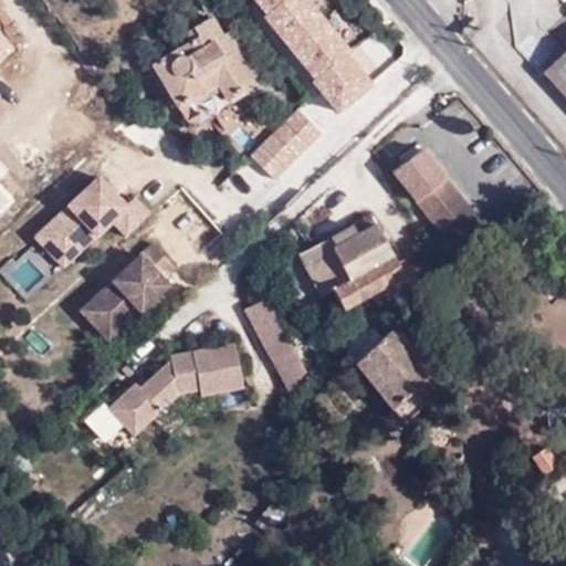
[(254,0),(268,16),(264,18),(311,76),(305,81),(335,119),(380,84),(313,0),(254,0)]
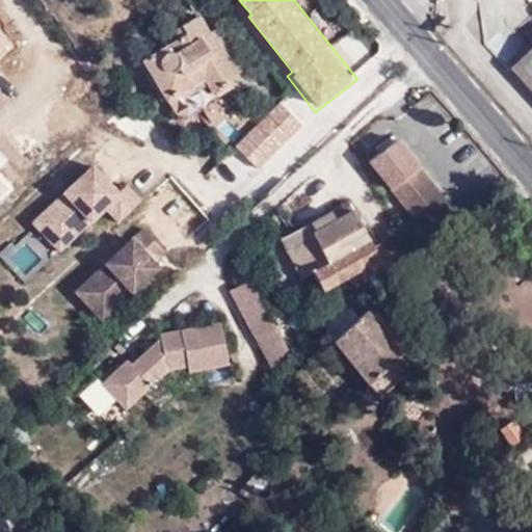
[(144,59),(154,75),(175,99),(183,109),(200,100),(214,90),(239,76),(211,31),(201,15),(176,29),(181,37),(144,59)]
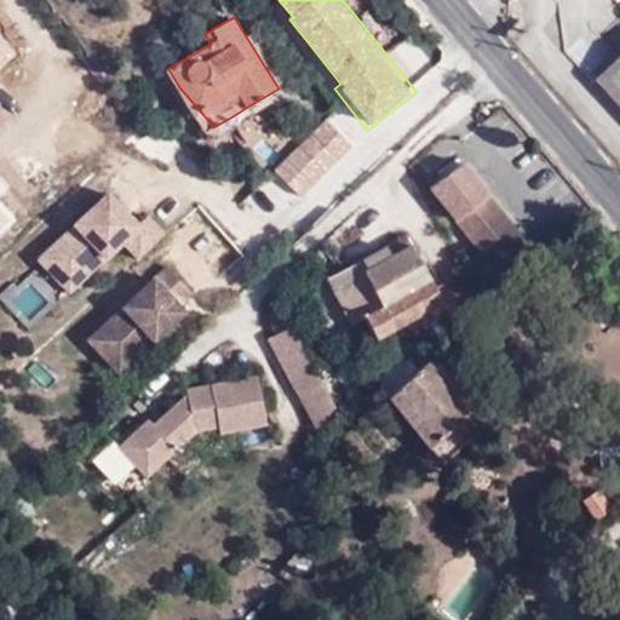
[(246,36),(279,89),(288,82),(256,30),(246,36)]
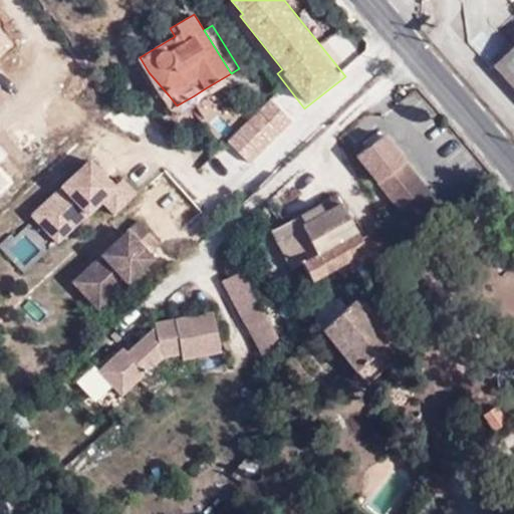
[(0,50),(9,43),(0,32),(0,50)]
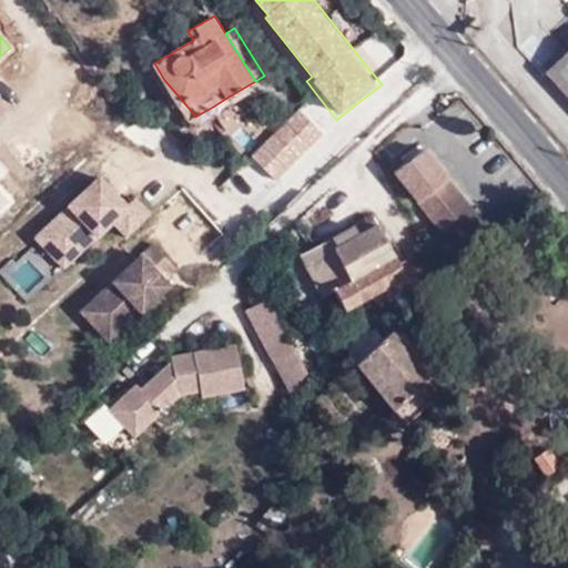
[(567,51),(545,73),(567,98),(567,51)]
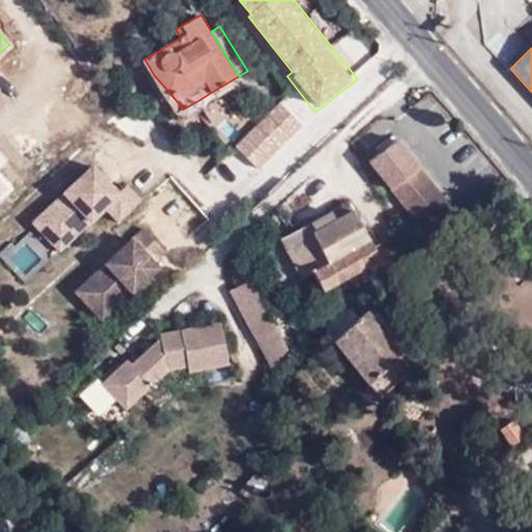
[(175,99),(154,75),(169,100),(175,99)]
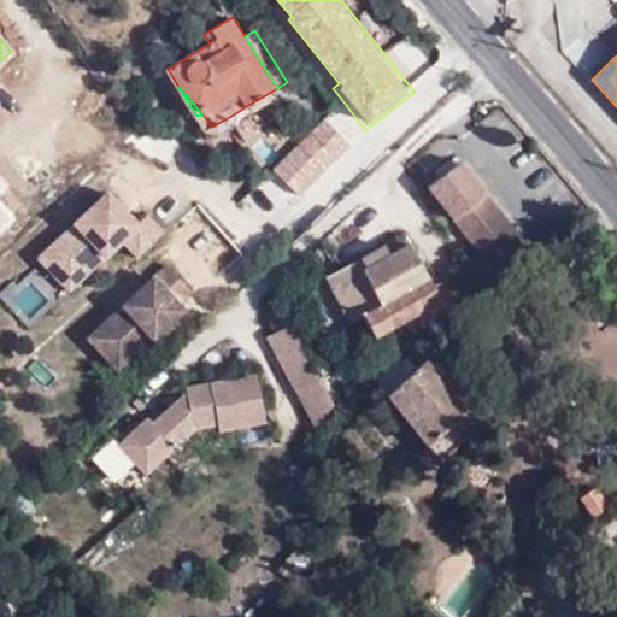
[(248,105),(231,116),(240,129),(259,117),(248,105)]
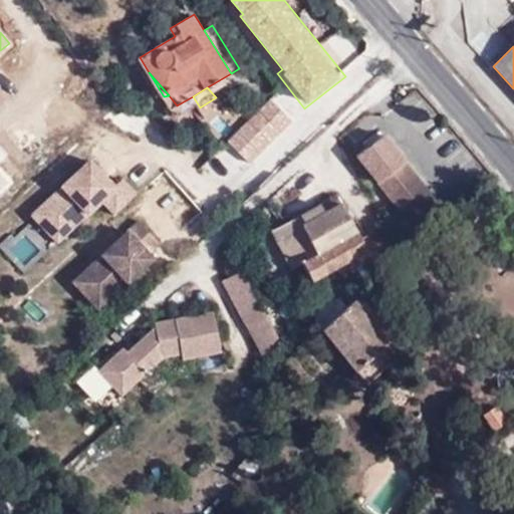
[(175,107),(177,105),(169,95),(175,107)]
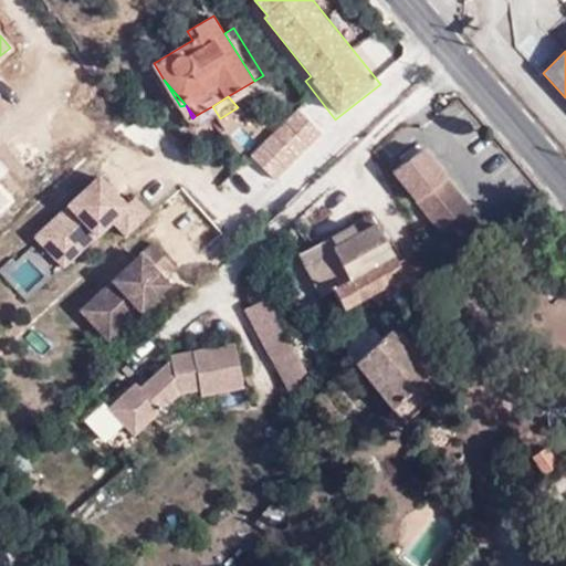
[(322,135),(297,109),(250,156),(274,181),(322,135)]
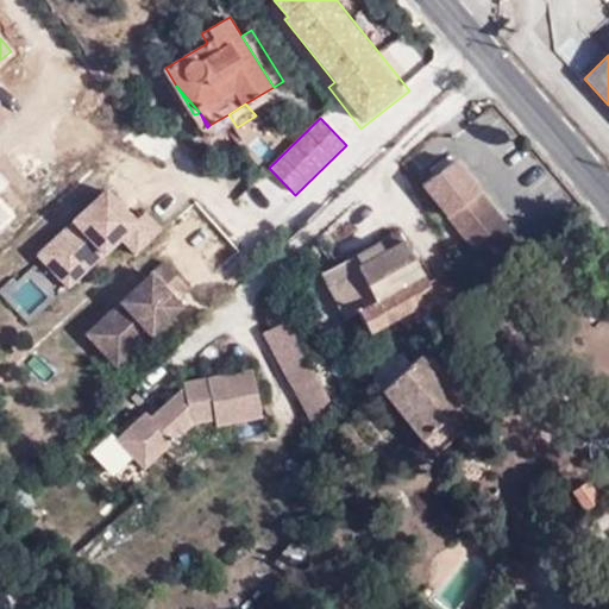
[(483,263),(515,238),(452,161),(421,186),(483,263)]
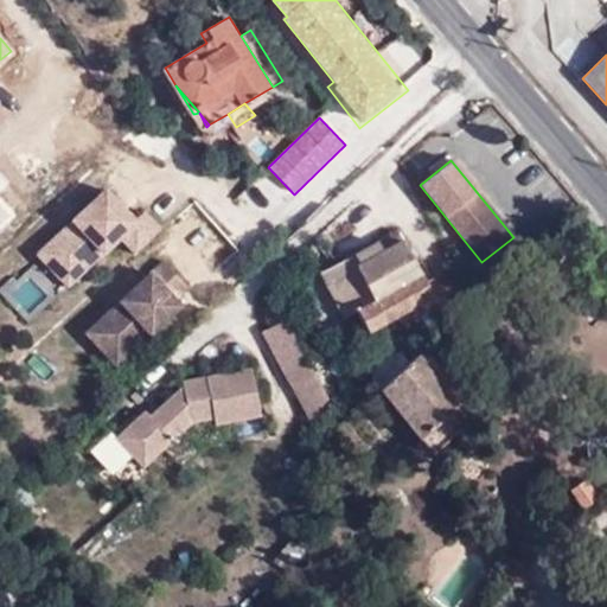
[(139,218),(109,185),(34,253),(69,291),(123,242),(134,255),(161,230),(146,212),(139,218)]
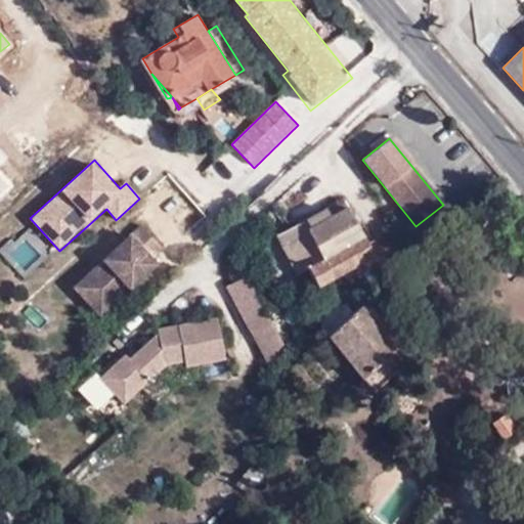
[(0,194),(11,185),(0,173),(0,194)]
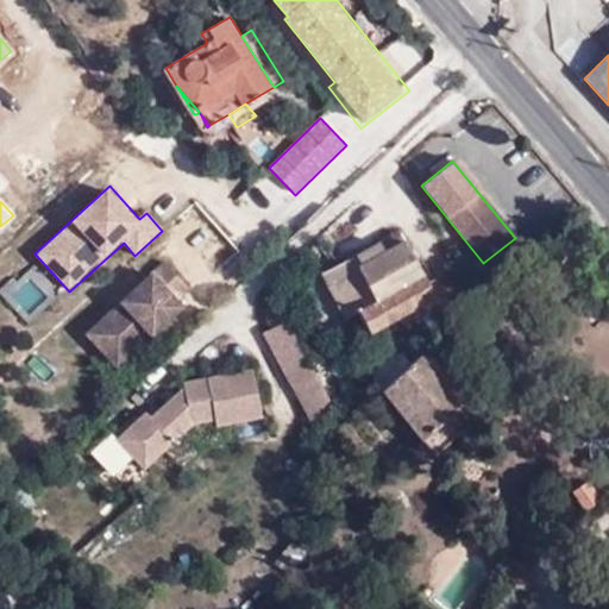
[(431,293),(425,283),(413,263),(408,267),(400,253),(406,250),(394,230),(316,270),(339,316),(352,309),(364,328),(431,293)]
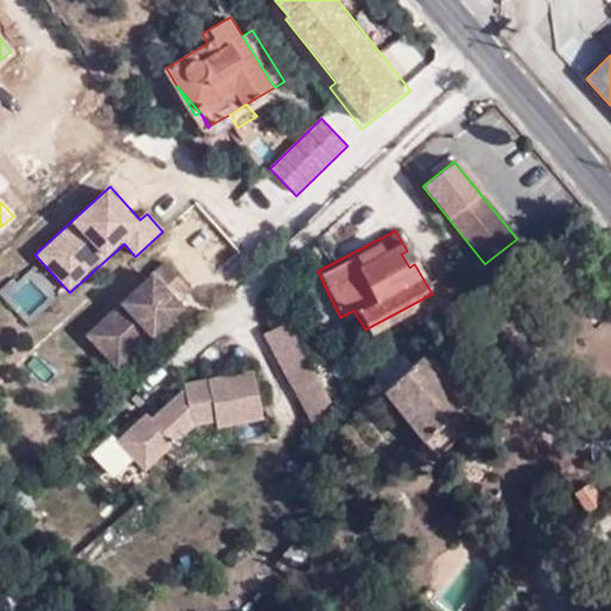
[(414,264),(407,251),(401,254),(409,267),(414,264)]
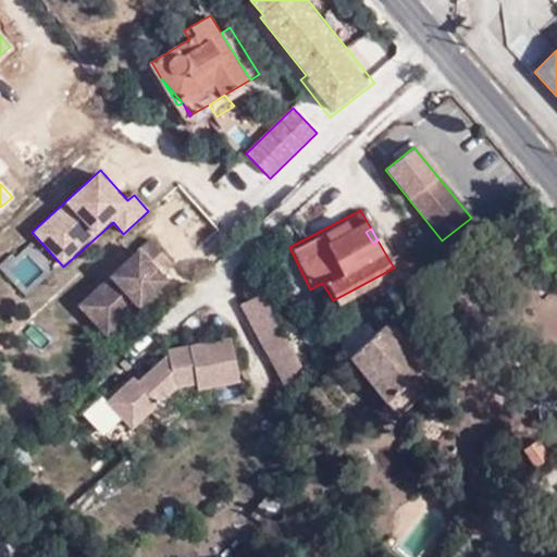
[(135,305),(131,300),(137,295),(141,299),(162,280),(157,273),(169,262),(147,238),(85,294),(112,324),(135,305)]
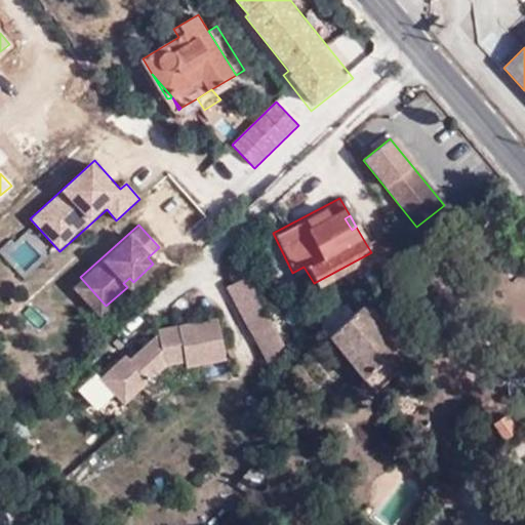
[(375,249),(371,241),(366,244),(371,252),(375,249)]
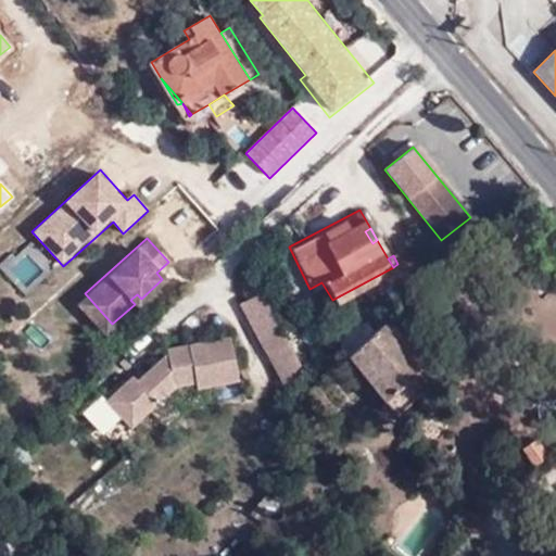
[(112,324),(85,293),(75,303),(102,332),(112,324)]
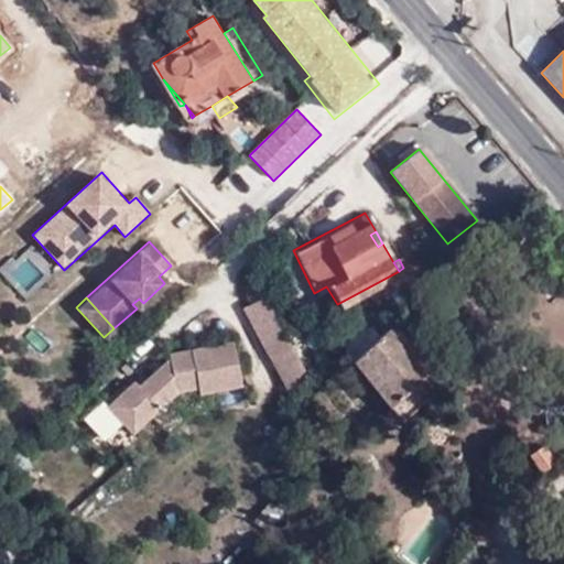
[(286,391),(301,371),(264,297),(245,307),(286,391)]
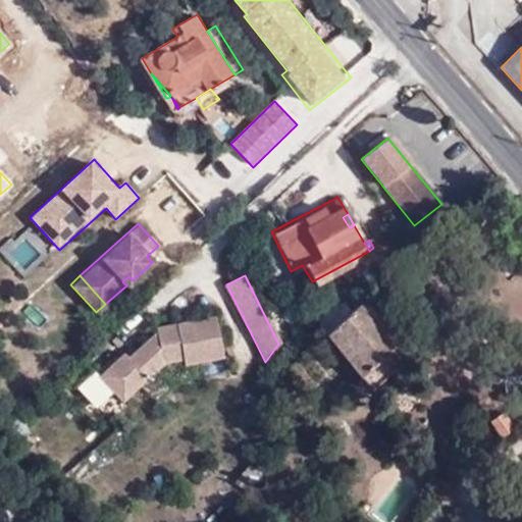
[(126,285),(133,280),(128,276),(122,281),(126,285)]
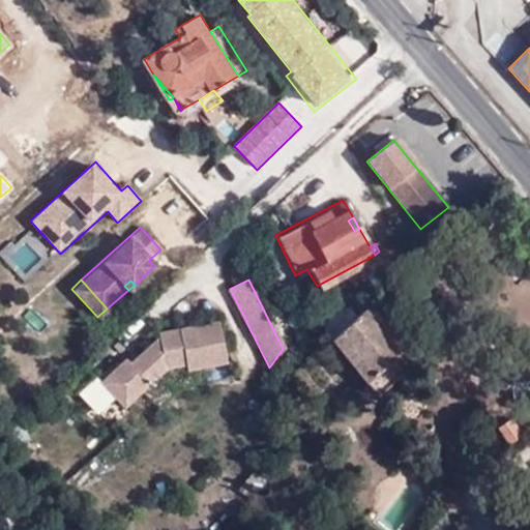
[(326,307),(331,320),(337,315),(333,304),(326,307)]
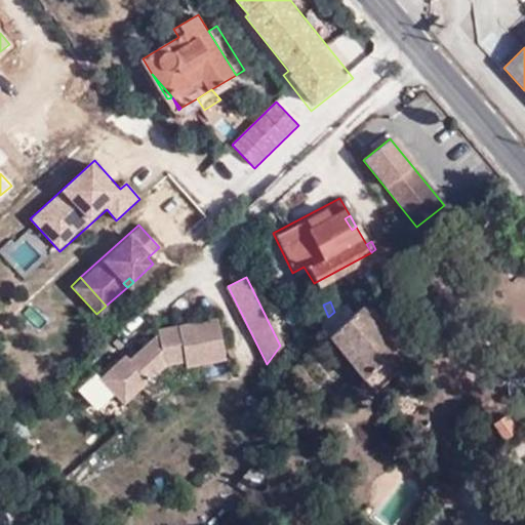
[(328,317),(323,329),(329,338),(354,315),(344,304),(334,312),(328,317)]
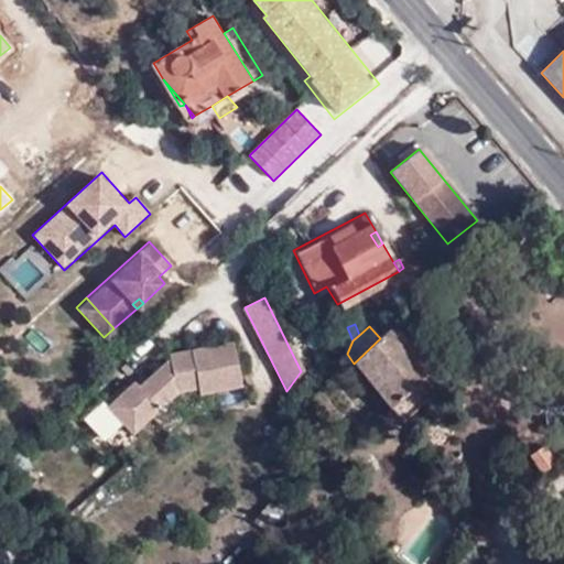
[(354,364),(403,424),(443,391),(389,332),(380,338),(354,364)]
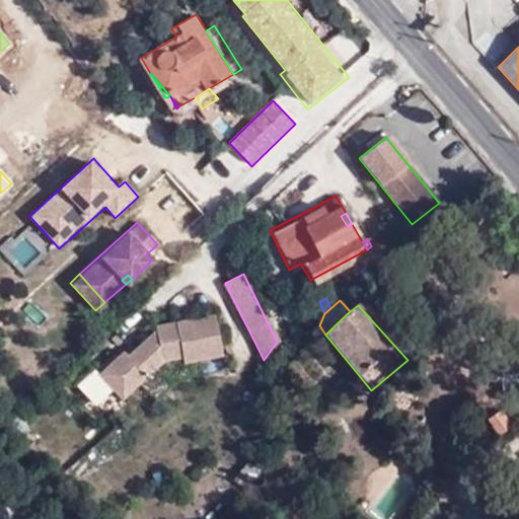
[(219,355),(212,314),(153,324),(154,329),(125,355),(121,350),(95,372),(118,397),(159,361),(179,356),(180,362),(219,355)]
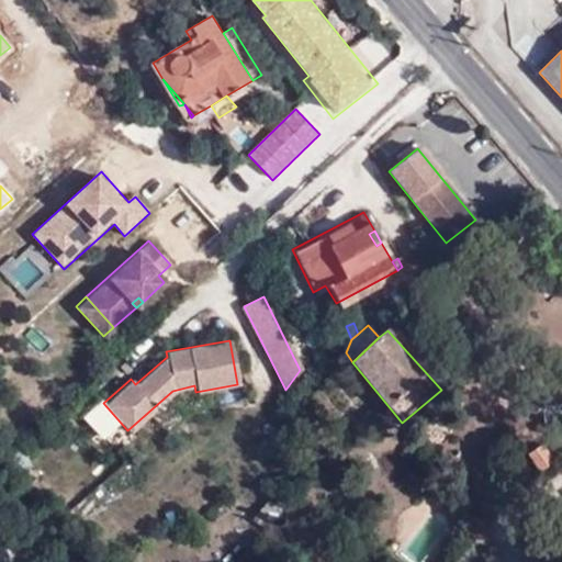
[(561,445),(559,440),(548,446),(558,464),(561,461),(561,445)]
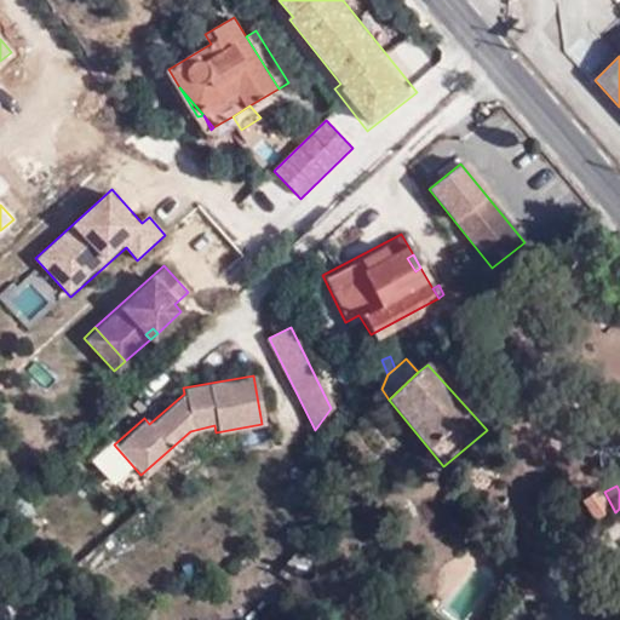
[(615,512),(604,492),(585,501),(596,522),(615,512)]
